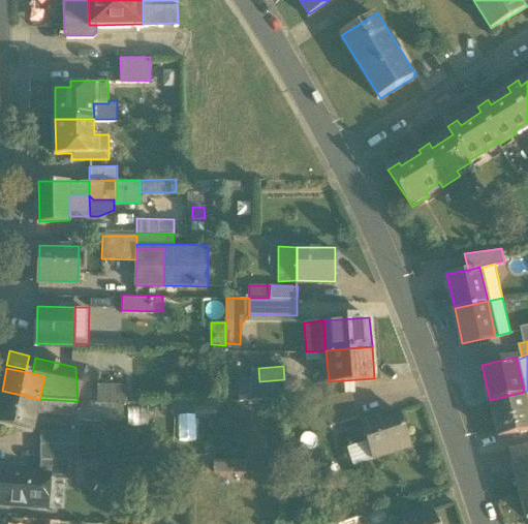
[(239,400),(253,399),(252,381),(252,376),(238,376),(239,400)]
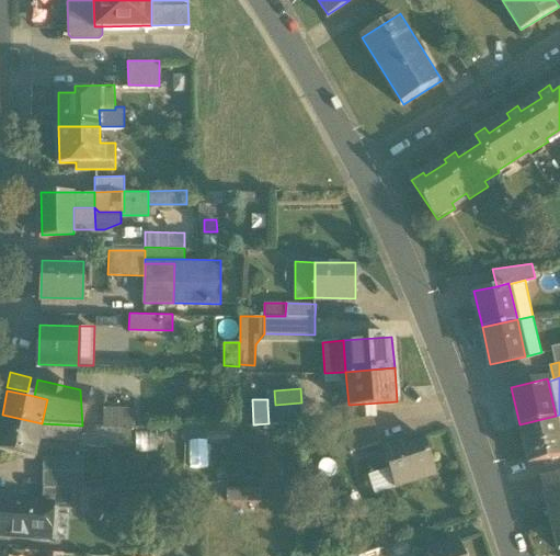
[(303,421),(301,403),(275,405),(267,405),(269,423),(297,421),(303,421)]
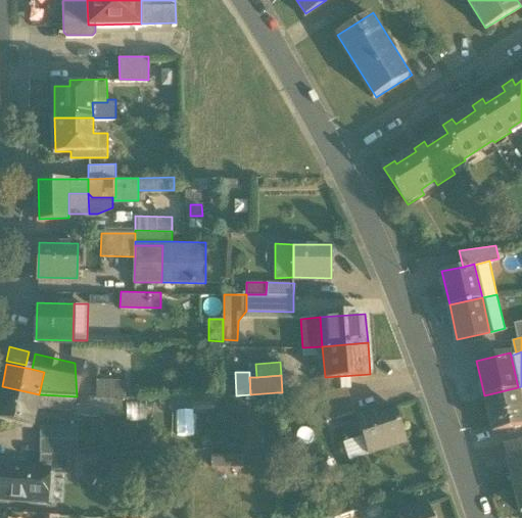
[(96,377),(96,396),(101,396),(105,396),(122,396),(125,396),(125,377),(96,377)]
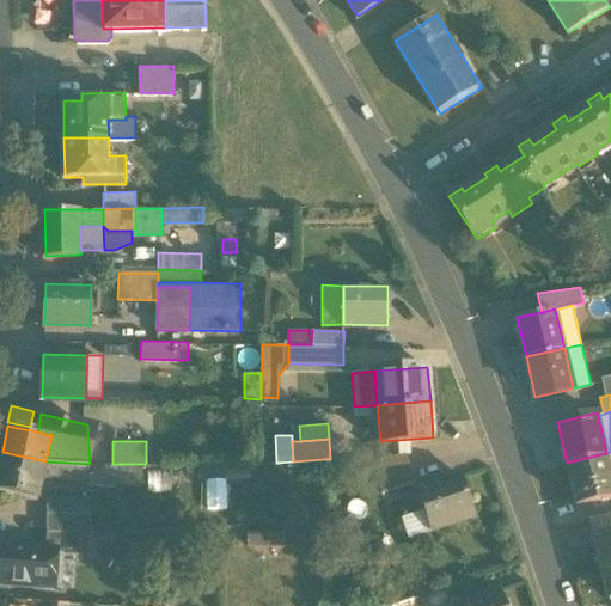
[(46,461),(2,452),(0,460),(0,489),(37,499),(42,476),(46,461)]
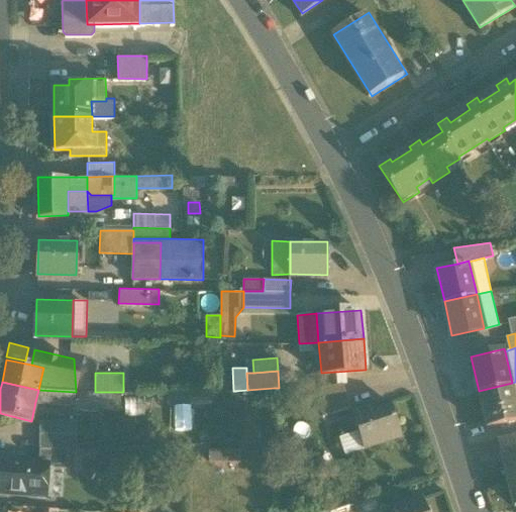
[(314,385),(326,421),(351,413),(342,383),(314,385)]
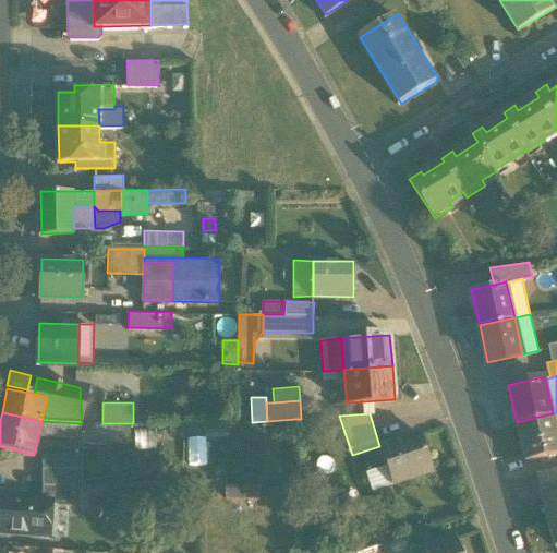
[(556,431),(553,413),(517,422),(525,459),(556,452),(556,431)]
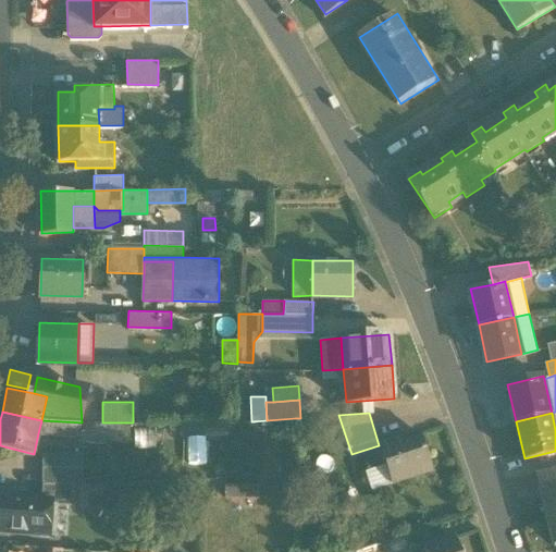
[(81,436),(82,422),(41,420),(38,433),(79,436),(81,436)]
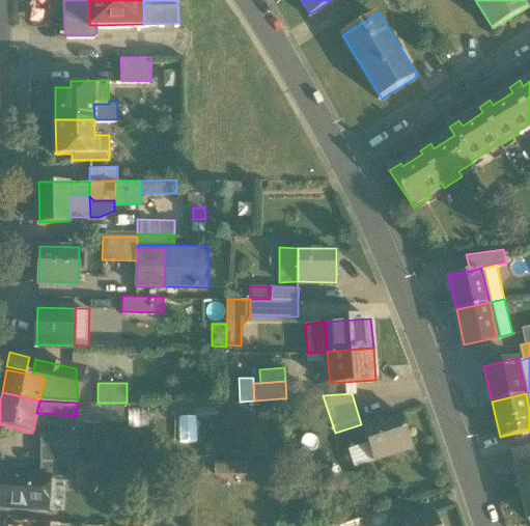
[(76,420),(89,420),(90,404),(78,403),(77,415),(76,415),(76,420)]
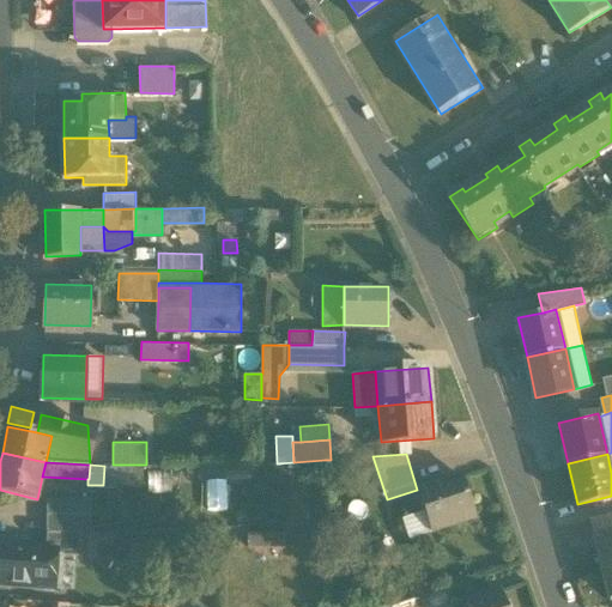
[(113,465),(104,466),(103,485),(117,486),(117,484),(119,465),(113,465)]
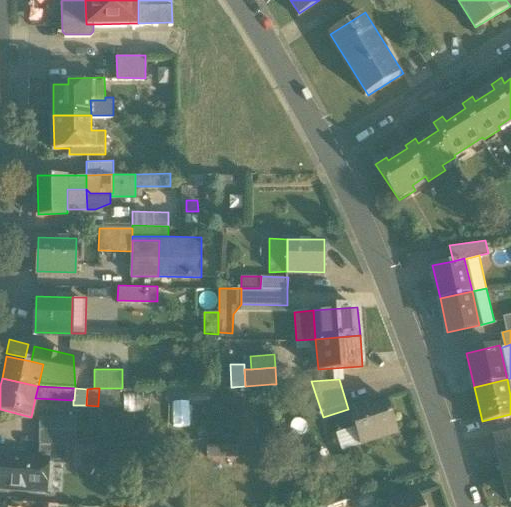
[(103,388),(99,388),(98,404),(118,405),(119,388),(103,388)]
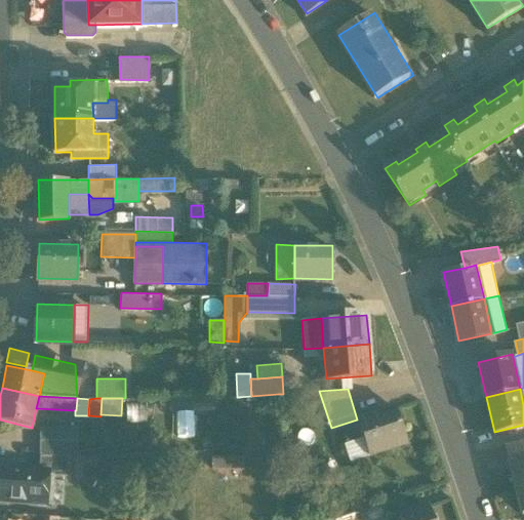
[(192,399),(170,399),(170,407),(169,409),(193,409),(192,399)]
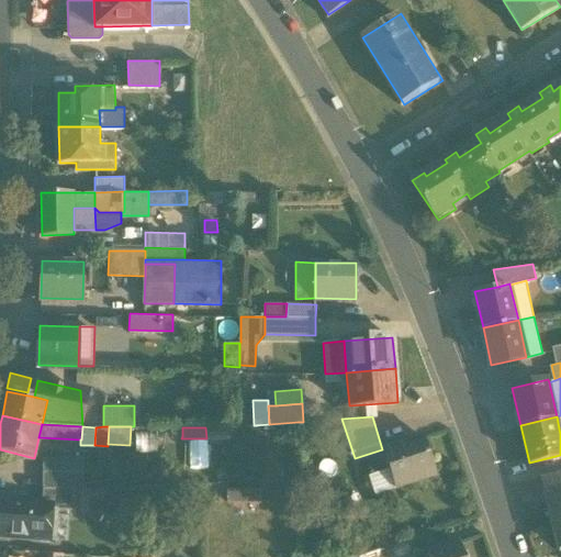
[(205,427),(206,438),(231,438),(231,427),(205,427)]
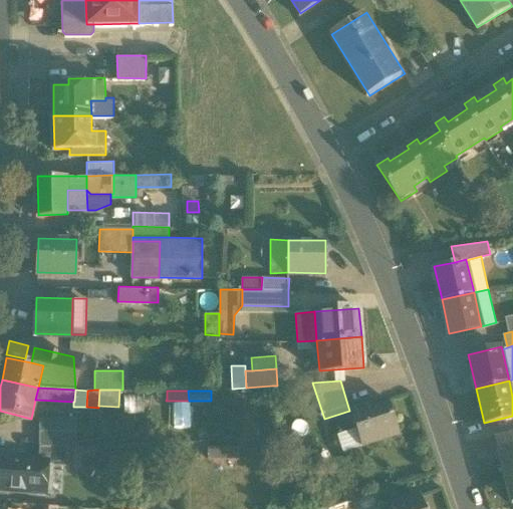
[(355,427),(360,445),(399,432),(388,399),(349,411),(355,427)]
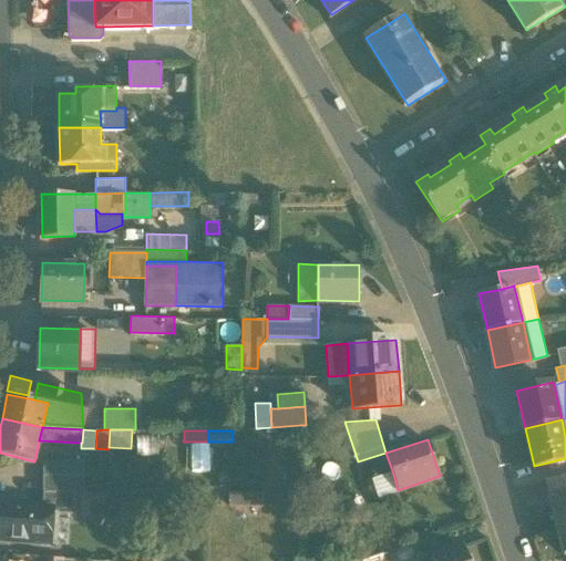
[(78,489),(83,489),(83,459),(43,459),(43,489),(78,489)]
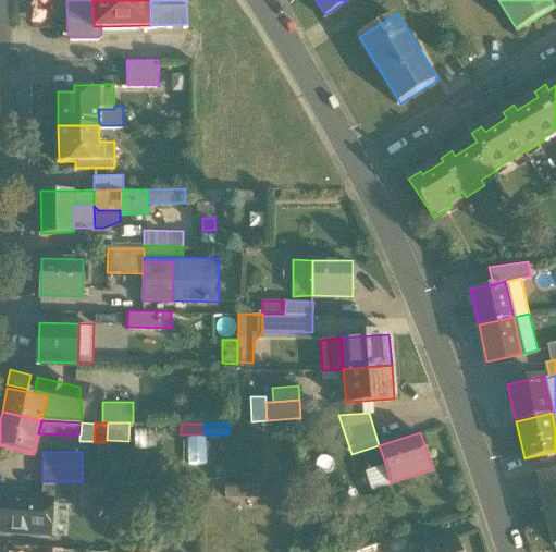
[(371,488),(391,482),(385,463),(366,469),(371,488)]
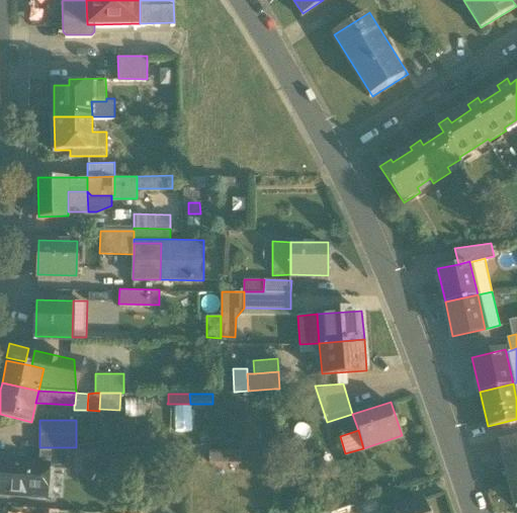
[(516,431),(498,436),(502,451),(516,446),(516,431)]
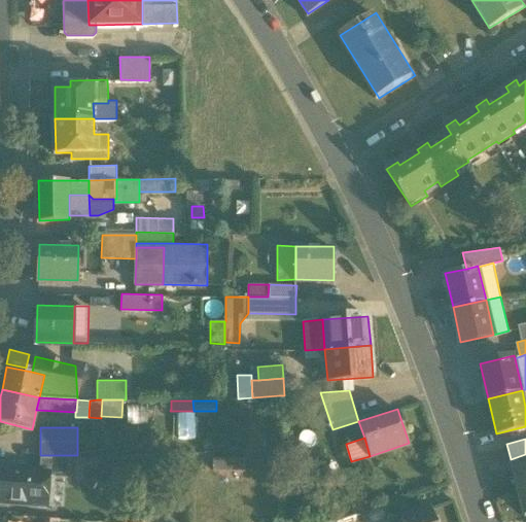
[(525,454),(511,459),(519,490),(525,488),(525,454)]
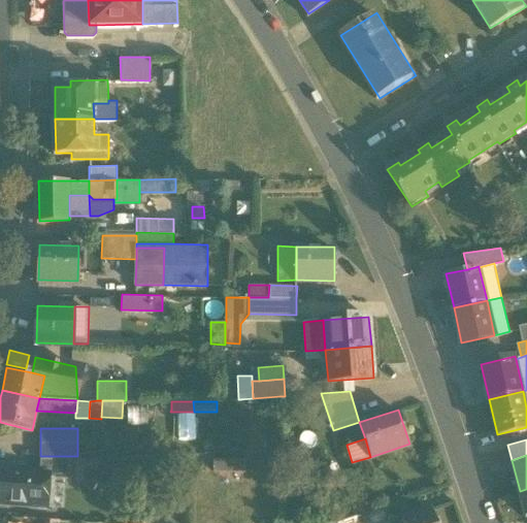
[(66,477),(70,477),(72,456),(40,456),(39,472),(48,474),(48,476),(66,477)]
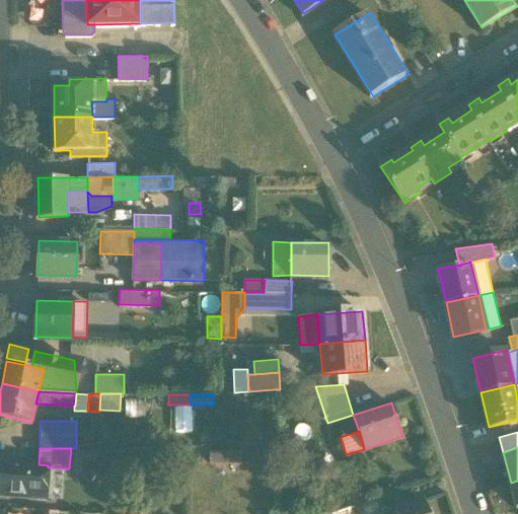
[(211,460),(223,460),(223,449),(211,449),(211,460)]
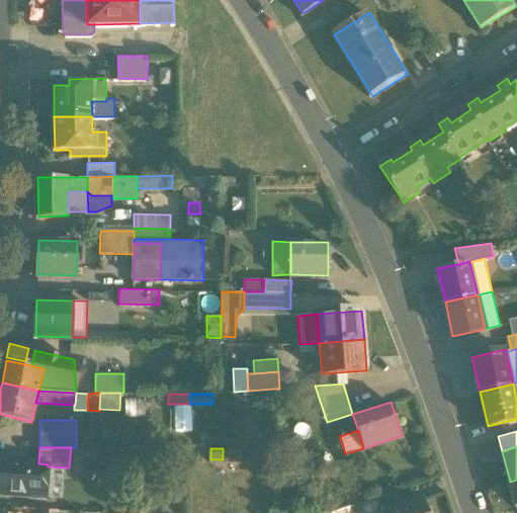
[(242,448),(223,448),(223,459),(242,459),(242,448)]
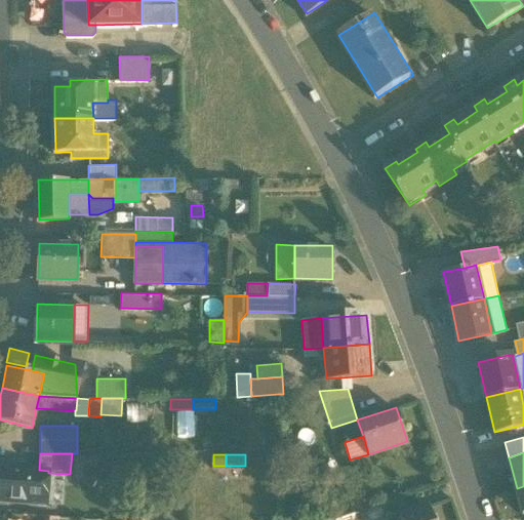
[(115,466),(99,456),(89,473),(105,482),(115,466)]
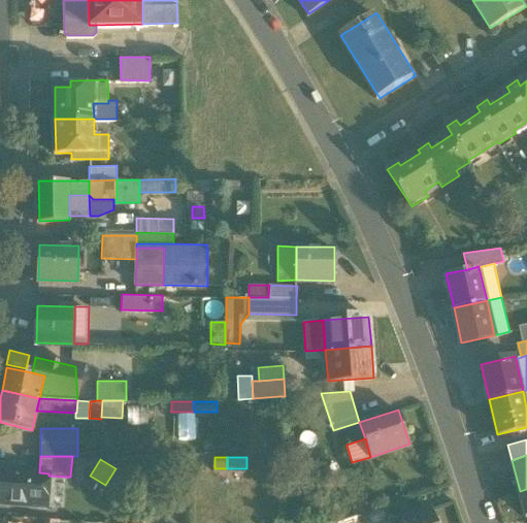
[(0,500),(46,504),(48,476),(48,474),(39,472),(0,469),(0,500)]
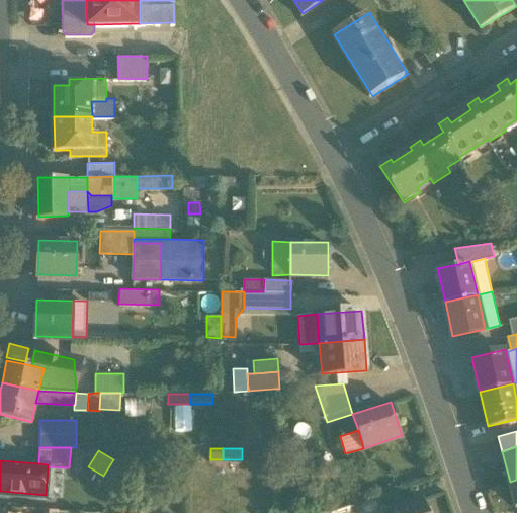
[(48,466),(46,495),(63,496),(65,467),(48,466)]
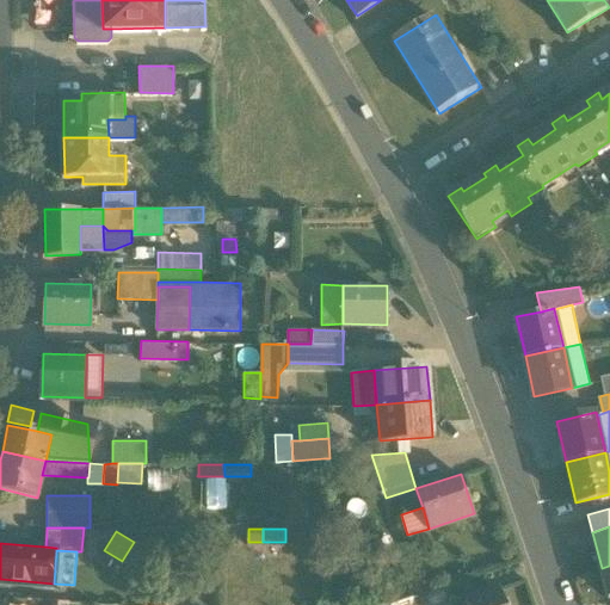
[(449,604),(505,604),(499,586),(449,604)]
